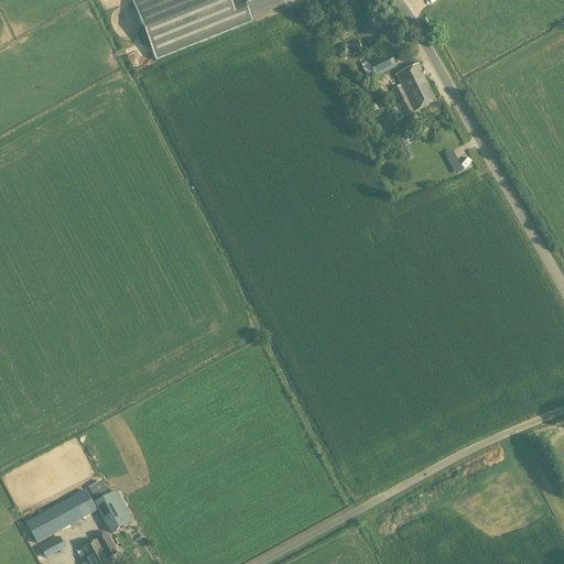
[(230,4),(228,0),(141,0),(132,3),(147,41),(155,62),(252,23),(250,19),(283,6),(281,0),(240,0),(239,1),(230,4)]
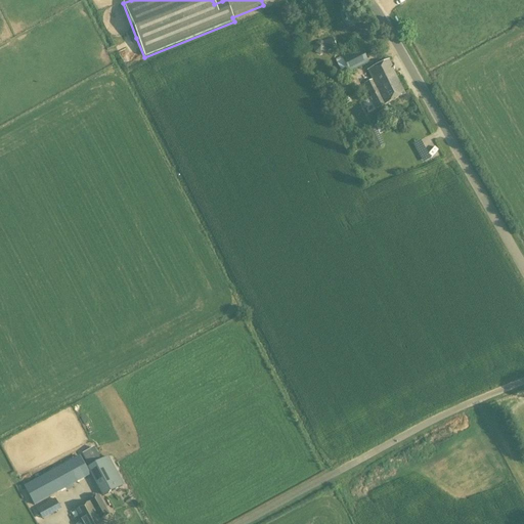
[(331,48),(329,42),(324,43),(320,41),(315,43),(312,48),(314,53),(319,56),(325,54),(328,49),(331,48)]
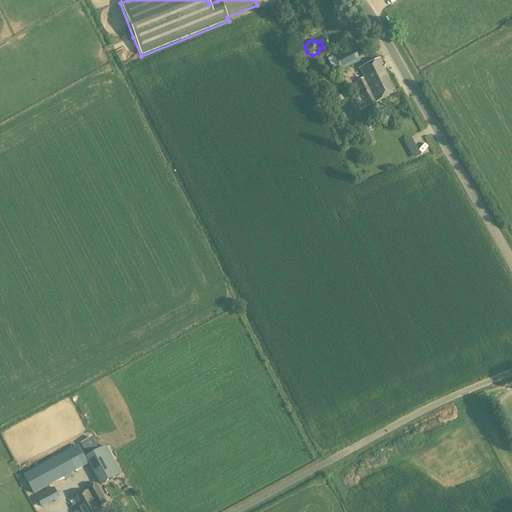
[(357,58),(351,48),(334,56),(341,72),(359,62),(357,58)]
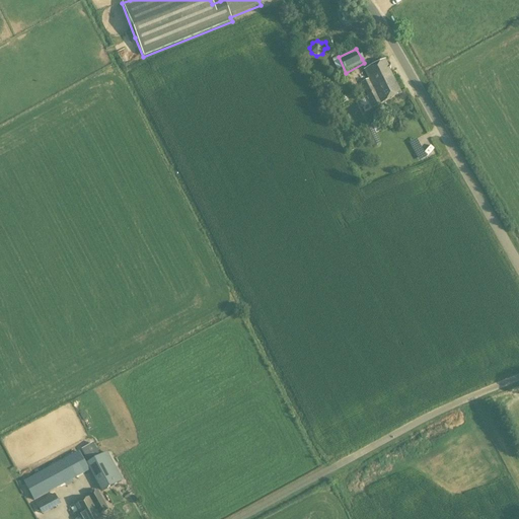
[(380,88),(378,84),(392,77),(389,70),(390,70),(385,60),(364,71),(368,80),(361,83),(367,96),(375,92),(374,90),(380,88)]
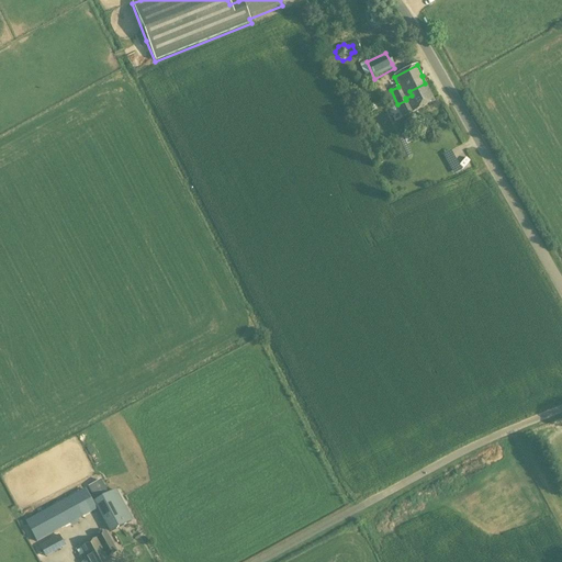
[(412,113),(435,101),(434,100),(425,83),(409,91),(412,96),(405,98),(406,100),(397,104),(404,117),(412,113)]
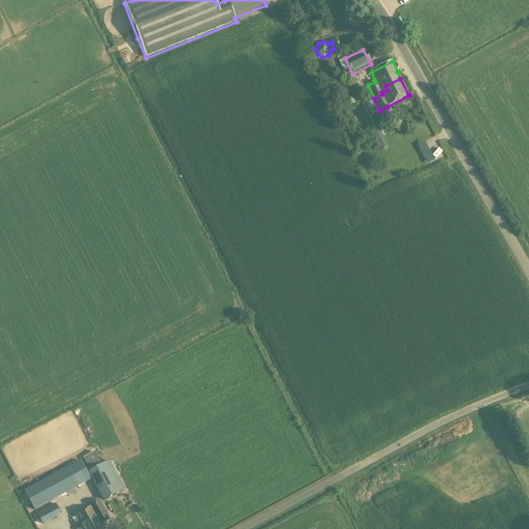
[(372,133),(375,139),(380,151),(386,148),(381,136),(378,130),(372,133)]
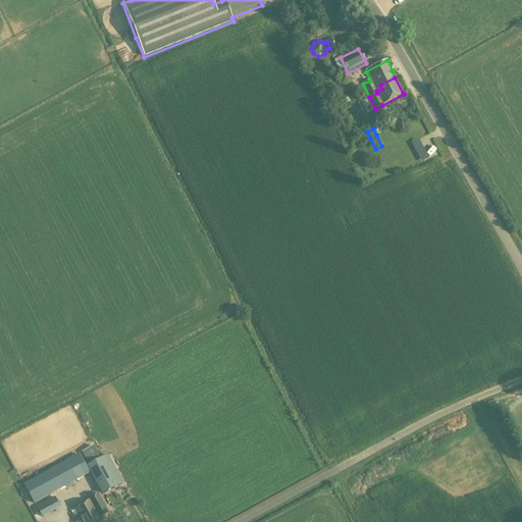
[(89,465),(100,459),(93,446),(82,453),(89,465)]
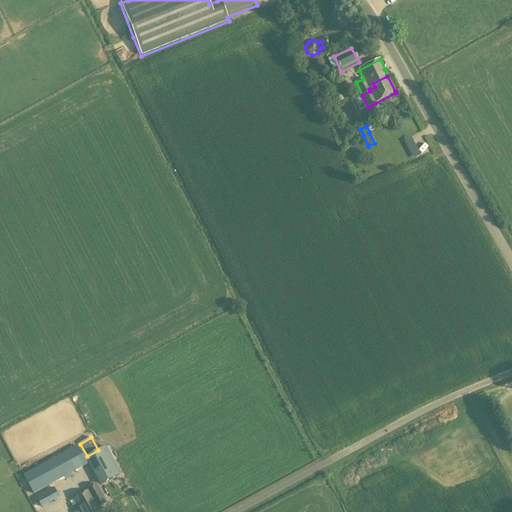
[(78,446),(23,476),(34,495),(51,485),(88,465),(84,457),(78,446)]
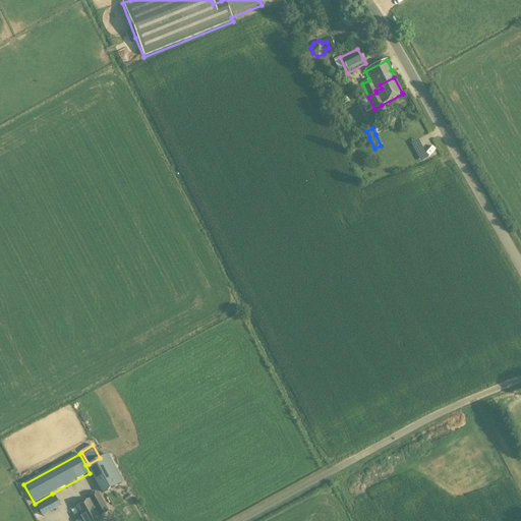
[(121,483),(106,455),(87,466),(102,495),(105,493),(121,483)]
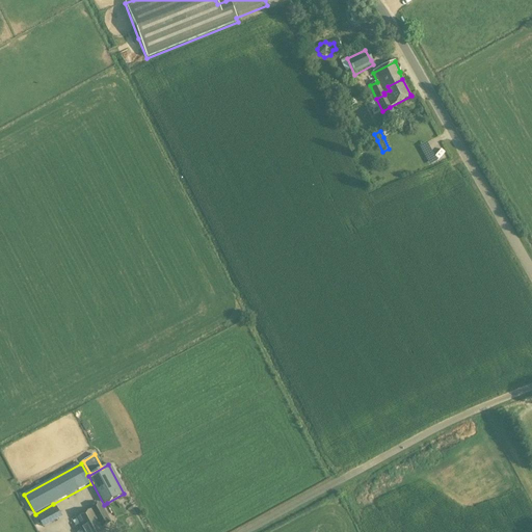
[(90,510),(76,519),(82,529),(83,531),(103,531),(101,528),(110,523),(106,515),(99,504),(89,509),(90,510)]
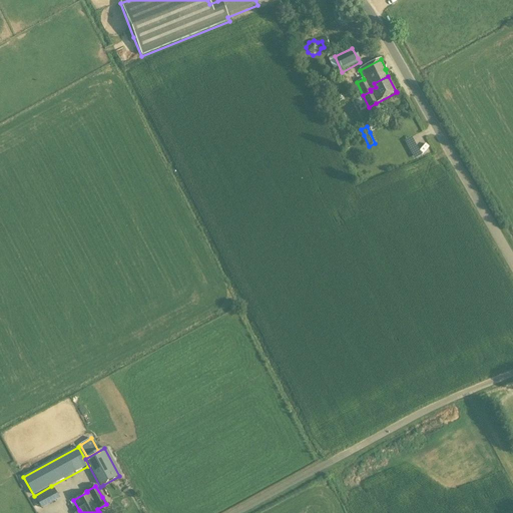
[(59,499),(53,489),(35,499),(41,509),(59,499)]
